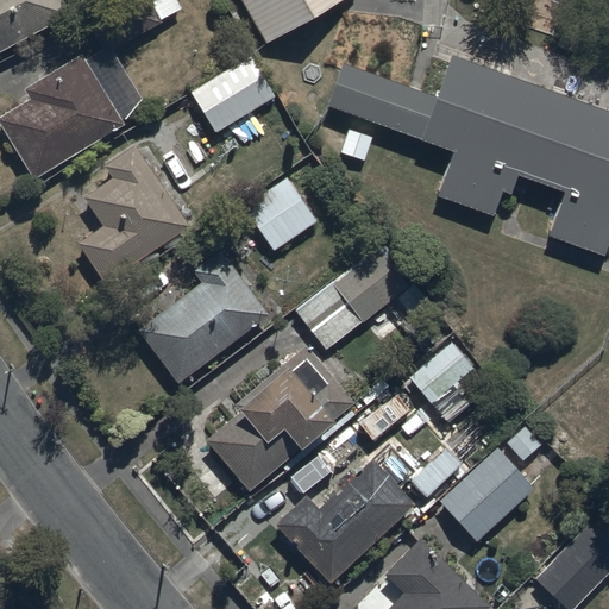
[(0,0),(0,50),(70,12),(63,0),(0,0)]
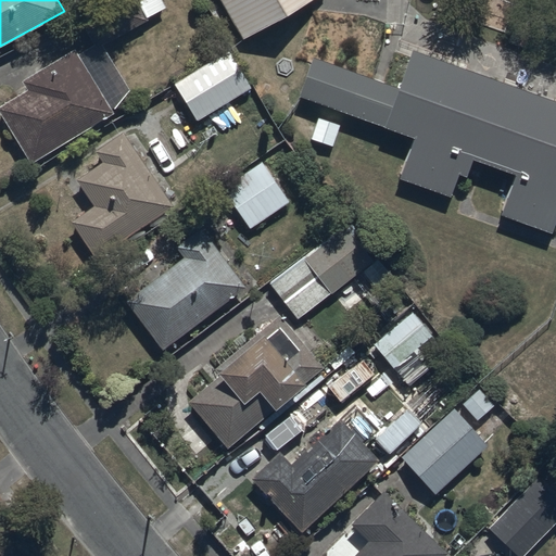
[(111,0),(80,16),(95,41),(76,52),(74,48),(23,79),(27,88),(0,104),(0,112),(30,162),(113,111),(130,88),(103,45),(148,20),(147,17),(165,7),(161,0),(111,0)]
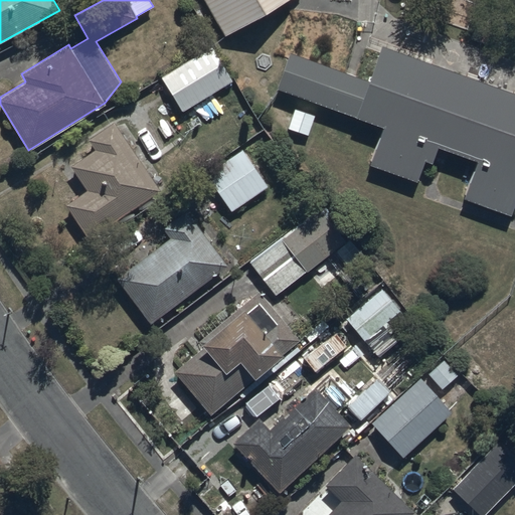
[(205,0),(222,27),(270,0),(205,0)]
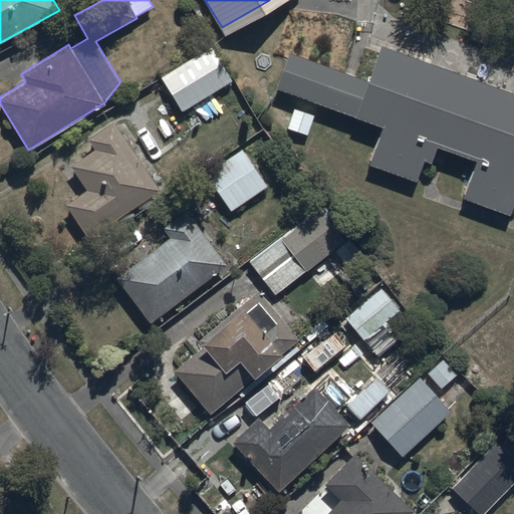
[(365,156),(413,173),(428,133),(473,150),(459,189),(506,205),(513,183),(513,83),(375,33),(362,70),(285,42),(273,77),(350,105),(380,115),(365,156)]
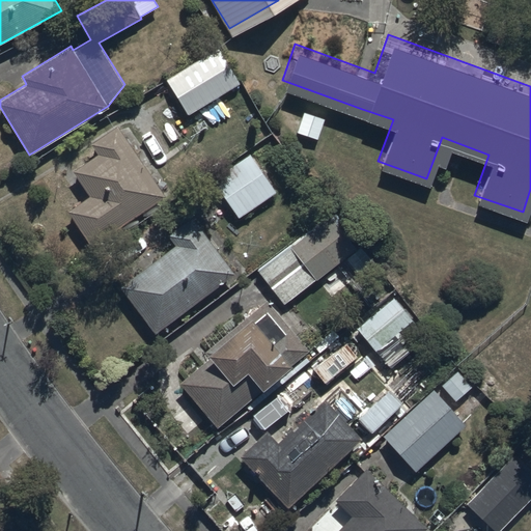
[(217,48),(165,79),(187,114),(239,83),(217,48)]
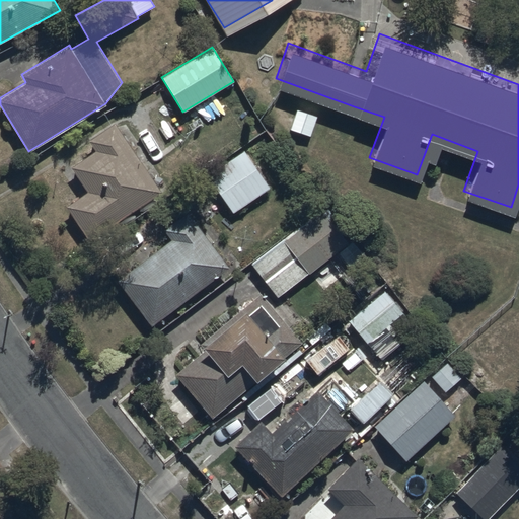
[(162,192),(114,122),(88,138),(94,149),(71,164),(87,190),(66,203),(90,240),(162,192)]
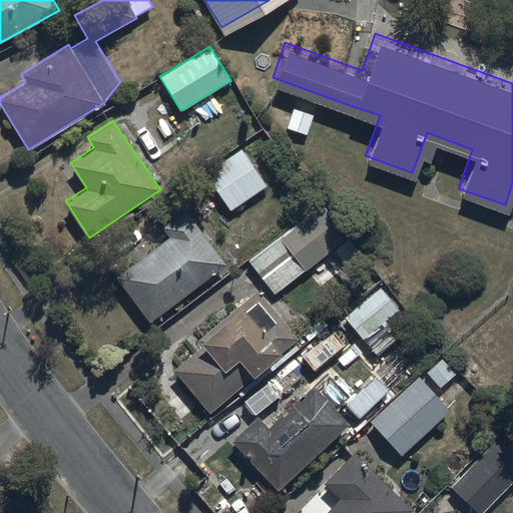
[(268,187),(240,146),(204,170),(231,211),(268,187)]
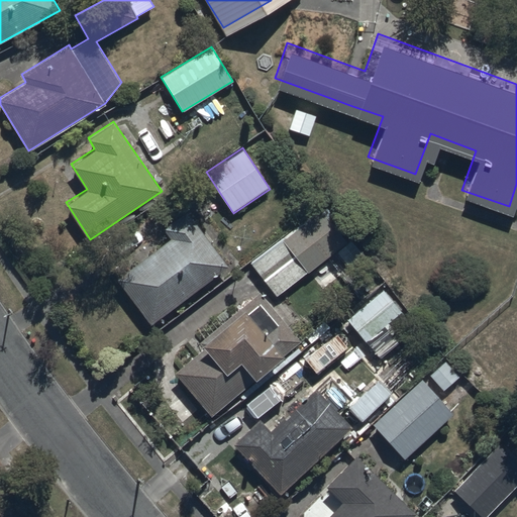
[(229,266),(187,209),(163,227),(170,236),(116,276),(151,323),(229,266)]
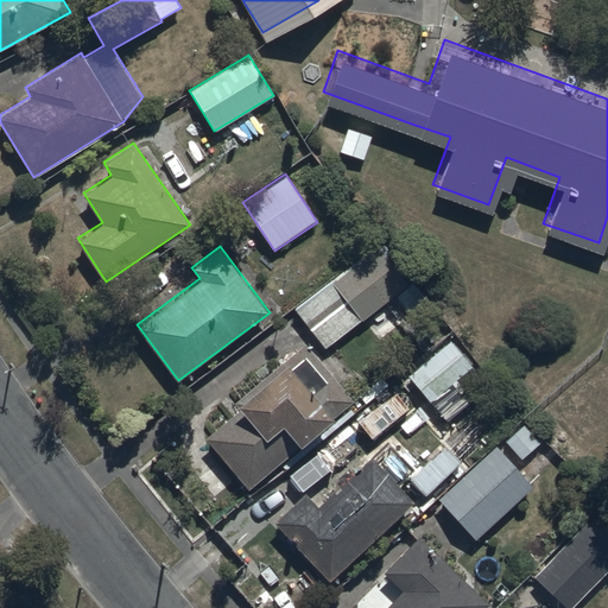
[(323,348),(397,293),(410,311),(424,301),(409,279),(404,284),(375,247),(293,308),(323,348)]
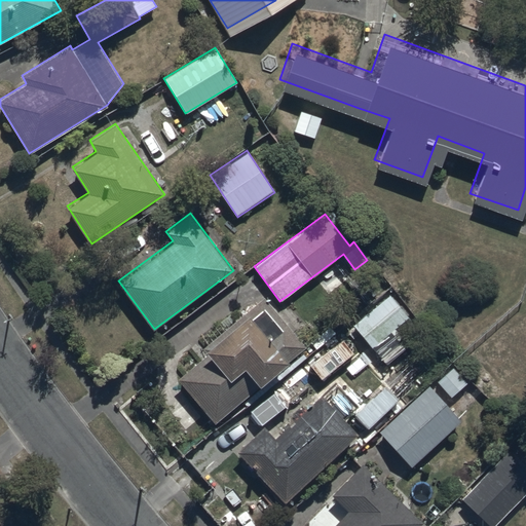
[(352,325),(370,347),(409,315),(391,294),(352,325)]
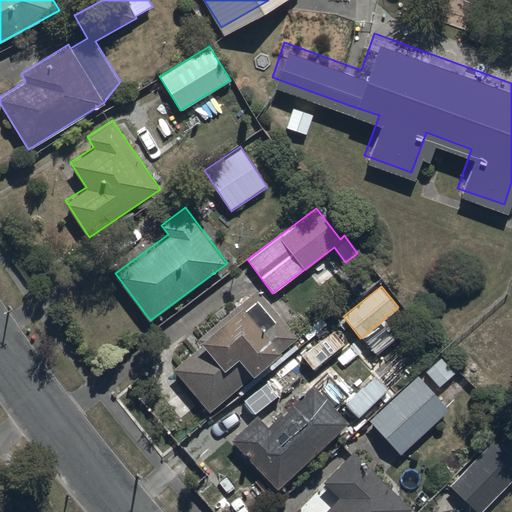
[(297,336),(256,288),(198,337),(203,342),(173,368),(210,411),(297,336)]
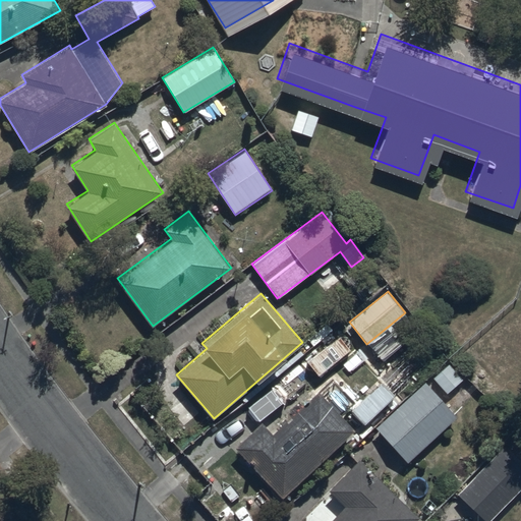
[(458,416),(424,381),(374,427),(408,463),(458,416)]
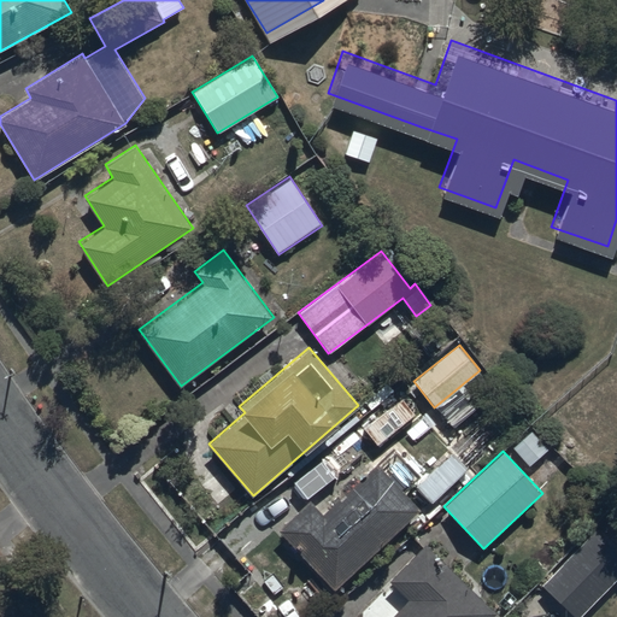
[(466,466),(452,452),(417,486),(432,500),(466,466)]
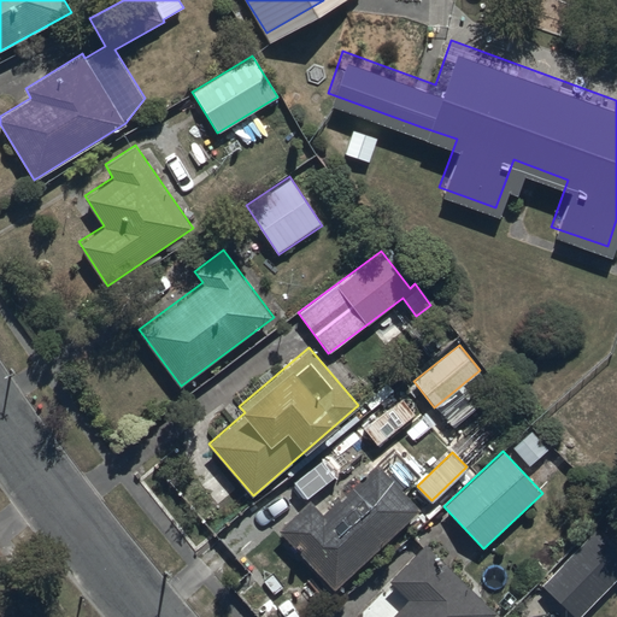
[(398,465),(387,475),(375,463),(323,511),(311,499),(280,529),(336,588),(419,510),(400,489),(411,479),(398,465)]
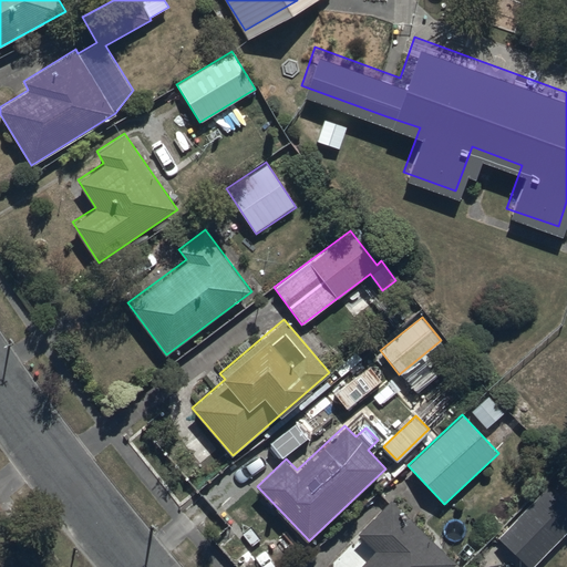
[(566,529),(566,507),(546,486),(498,535),(532,566),(566,529)]
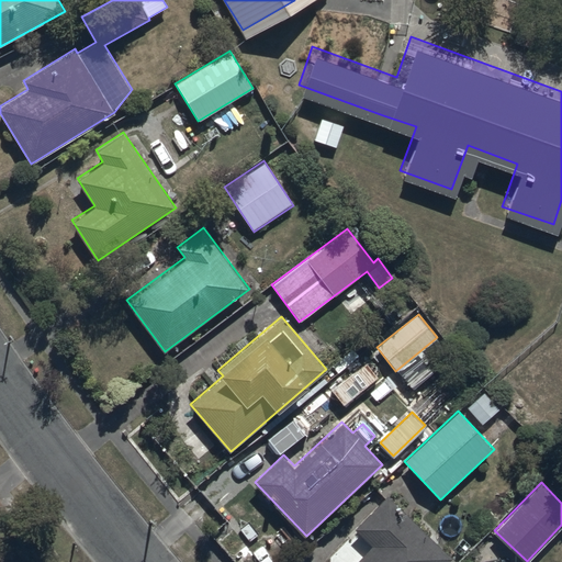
[(327,561),(447,561),(453,555),(388,494),(355,528),(357,530),(327,561)]
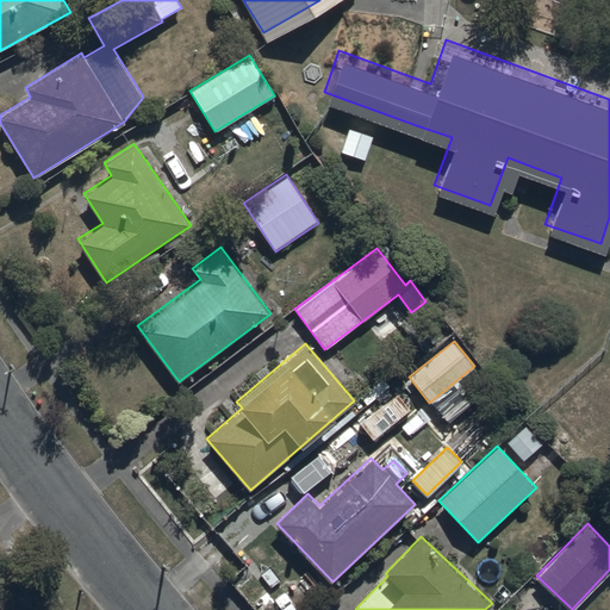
All buildings are outlined.
